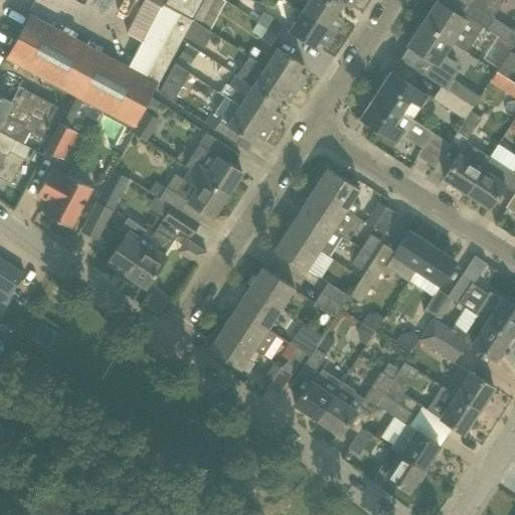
[(166,0),(164,4),(193,20),(203,2),(203,0),(166,0)]
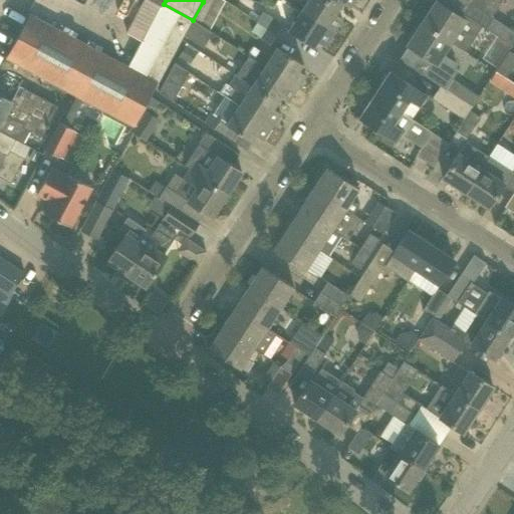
[(340,9),(325,0),(307,0),(301,11),(333,32),(342,19),(334,14),(337,9),(339,10),(340,9)]
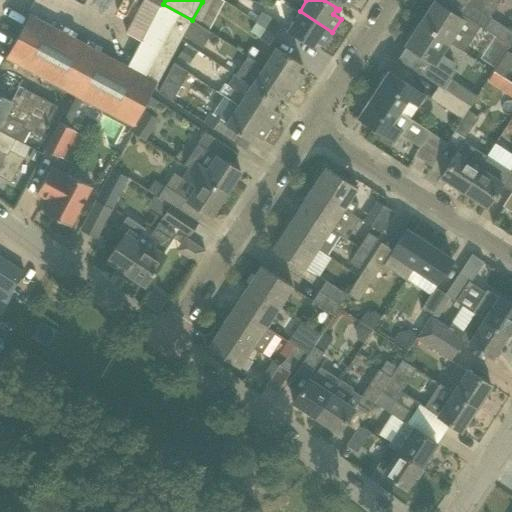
[(352,0),(324,0),(339,9),(339,8),(338,7),(341,3),(348,7),(352,0)]
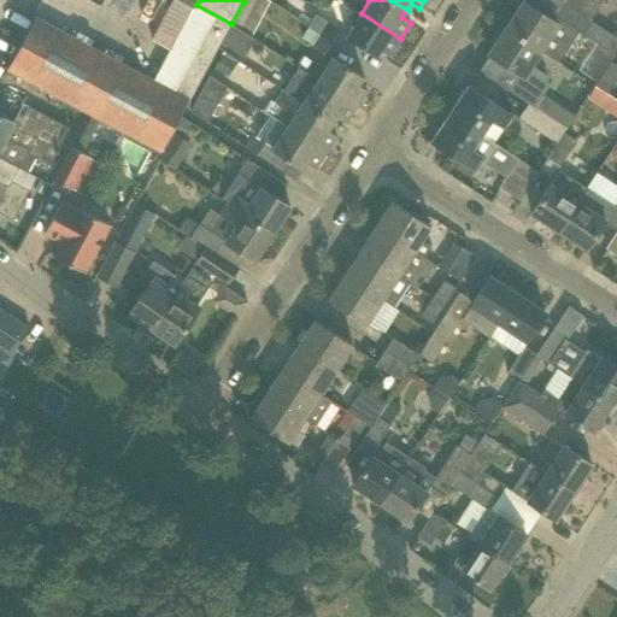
[(591,21),(604,0),(566,0),(565,4),(591,21)]
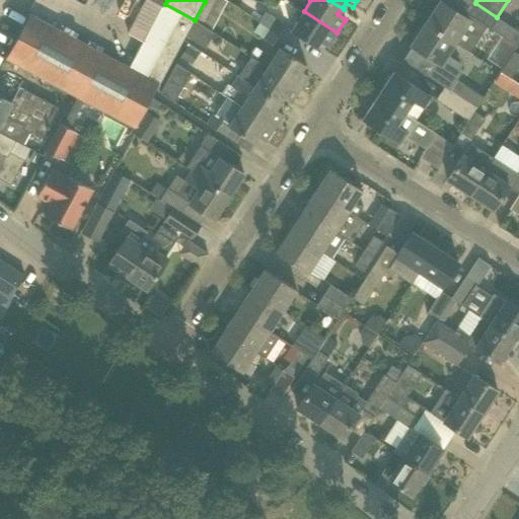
[(441,1),(426,22),(455,43),(469,20),(441,1)]
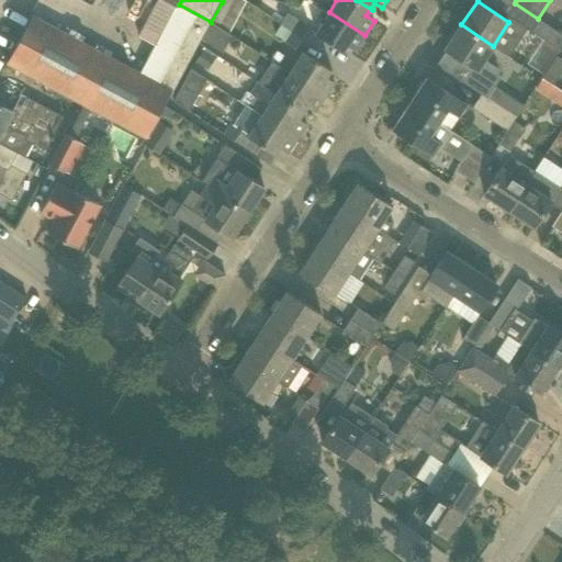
[(239,13),(222,2),(211,22),(228,34),(239,13)]
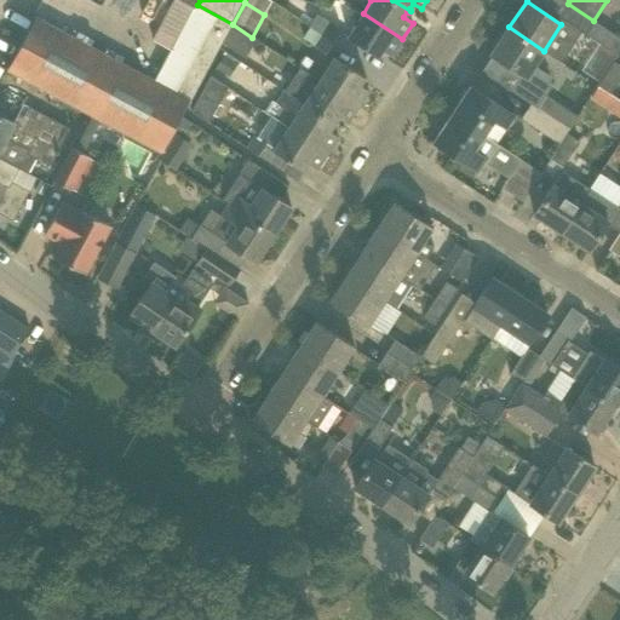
[(619,51),(619,38),(593,21),(568,4),(560,17),(618,55),(619,51)]
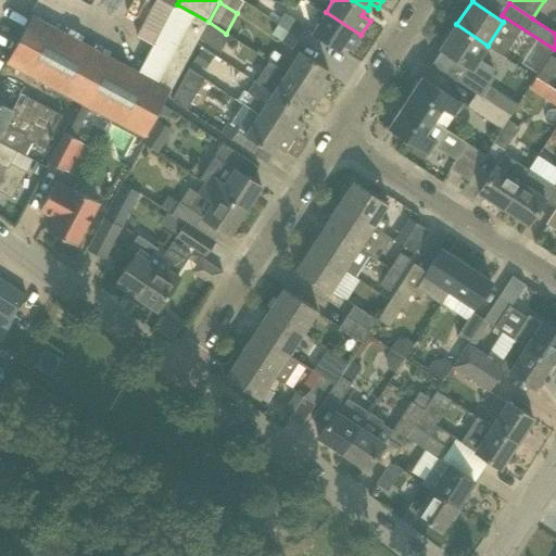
[(177,4),(139,74),(172,90),(185,65),(199,38),(209,22),(177,4)]
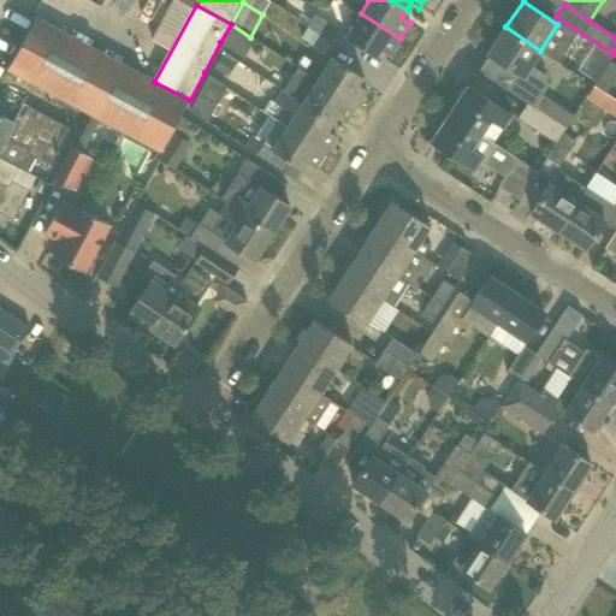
[(400,39),(361,13),(345,37),(378,58),(379,55),(377,54),(380,49),(389,54),(400,39)]
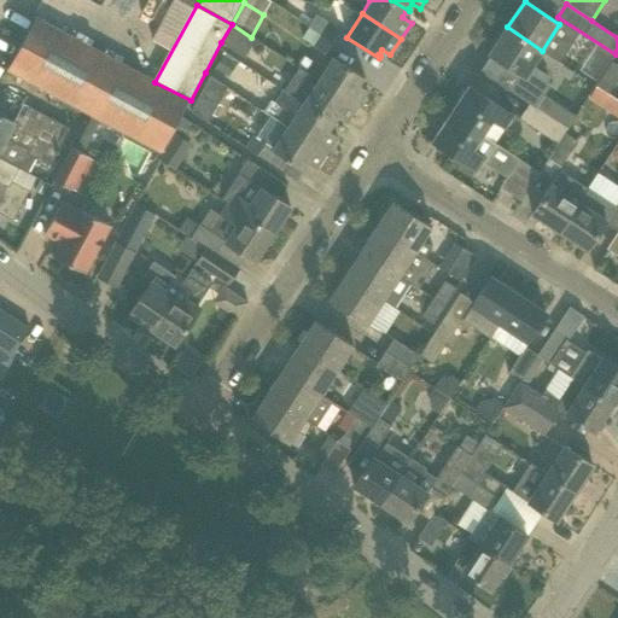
[(191,100),(155,82),(33,17),(33,19),(34,21),(9,68),(7,66),(6,69),(7,70),(7,71),(9,73),(10,70),(25,79),(24,81),(27,81),(27,80),(163,152),(186,109),(191,100)]
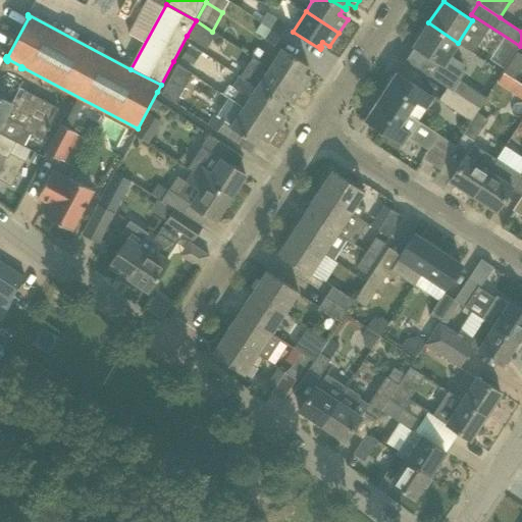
[(270,29),(280,36),(288,25),(277,18),(270,29)]
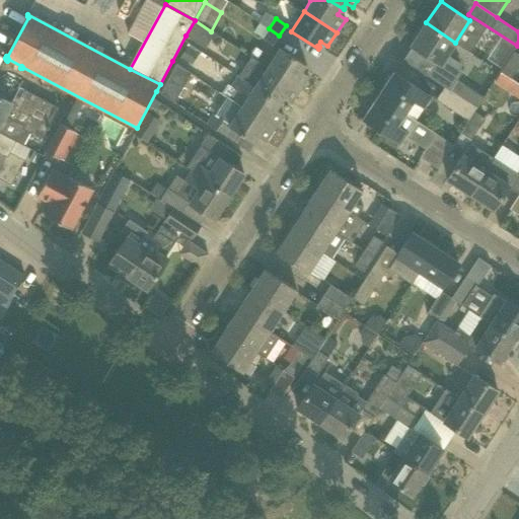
[(211,31),(195,20),(186,35),(206,49),(214,33),(211,31)]
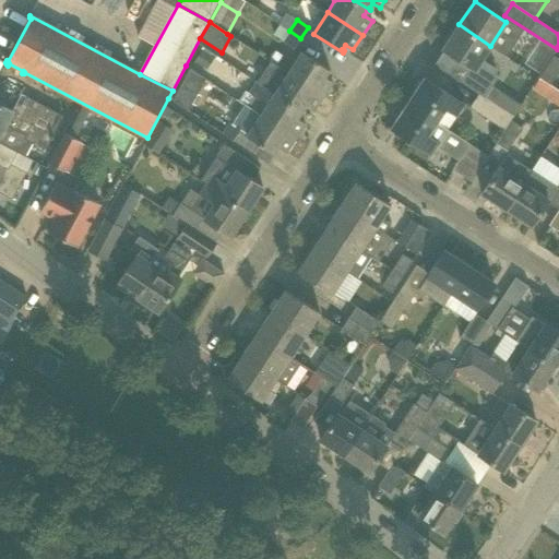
[(490,46),(459,24),(443,49),(471,68),(461,82),(478,94),(485,97),(497,78),(496,69),(482,59),(490,46)]
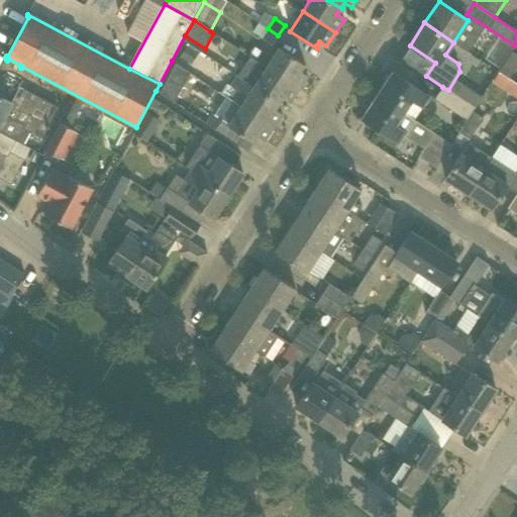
[(254,34),(262,38),(268,28),(262,24),(254,34)]
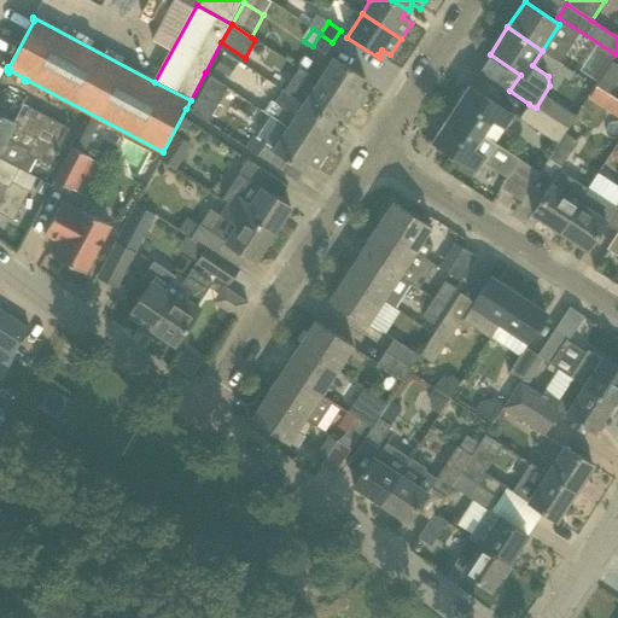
[(332,42),(320,34),(313,46),(325,54),(332,42)]
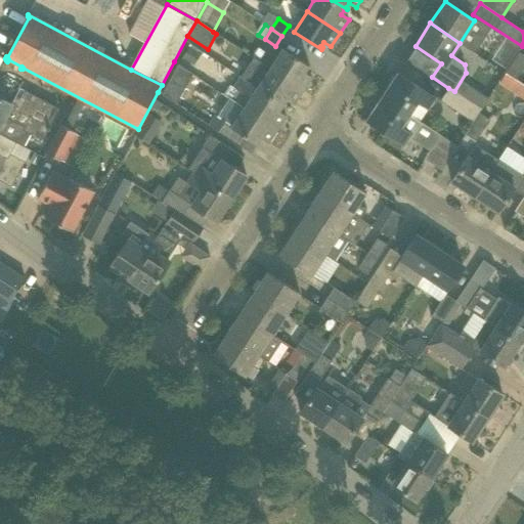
[(270,69),(302,90),(311,77),(304,72),(307,67),(309,68),(309,67),(282,48),(270,69)]
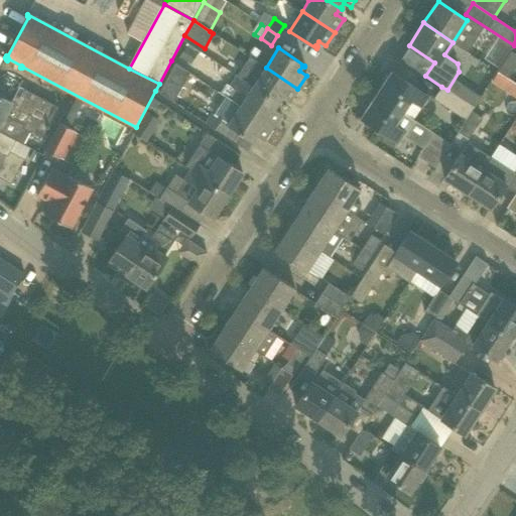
[(498,73),(509,79),(515,67),(515,53),(512,51),(498,73)]
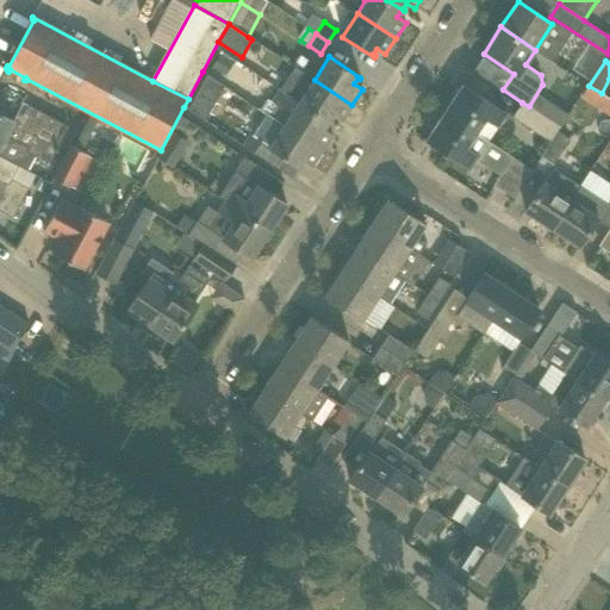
[(280,89),(330,123),(331,122),(329,120),(332,114),(341,120),(352,105),(315,80),(294,67),(280,89)]
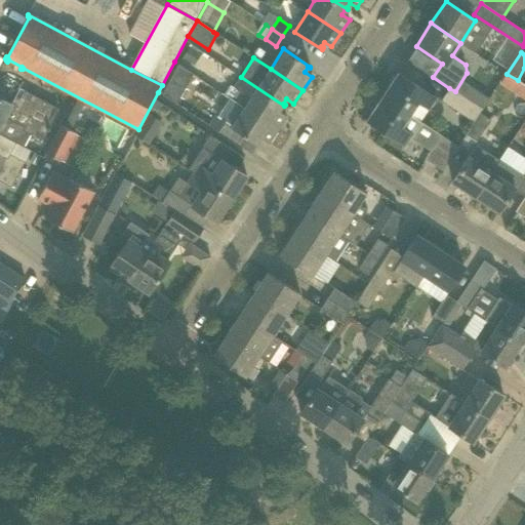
[(174,62),(162,85),(158,92),(177,105),(193,74),(174,62)]
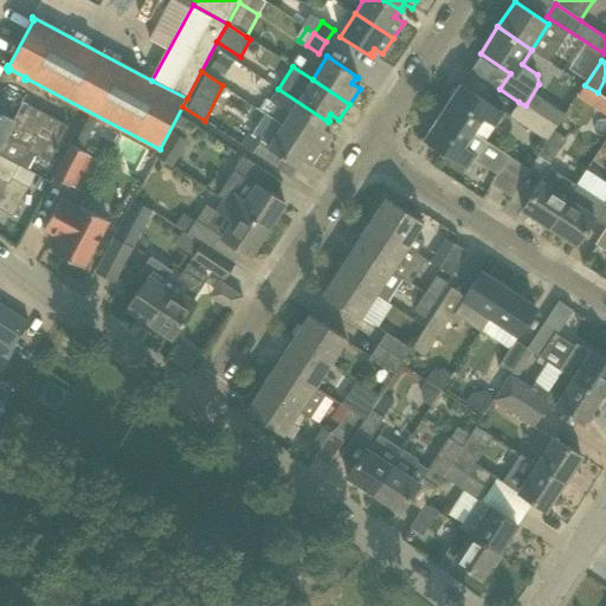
[(453,98),(444,113),(474,133),(485,141),(503,114),(459,84),(451,97),(453,98)]
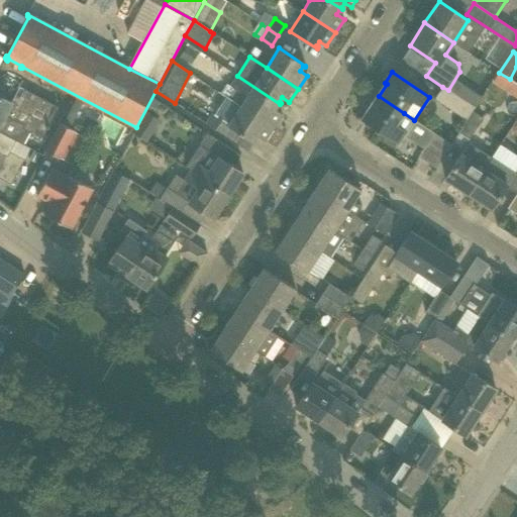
[(516,84),(510,79),(499,73),(493,83),(510,94),(516,84)]
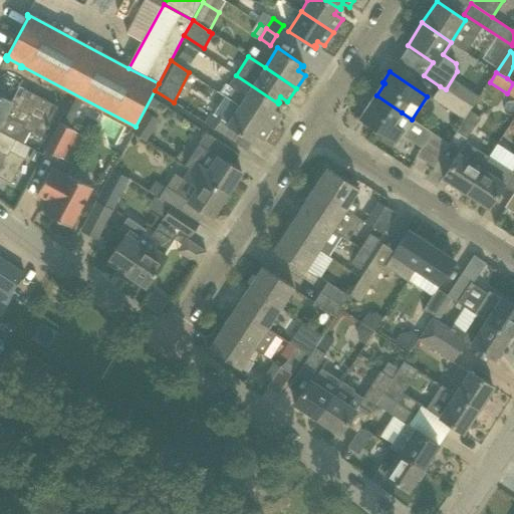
[(239,104),(271,126),(280,113),(273,108),(276,103),(277,104),(278,103),(236,75),(230,85),(245,95),(239,104)]
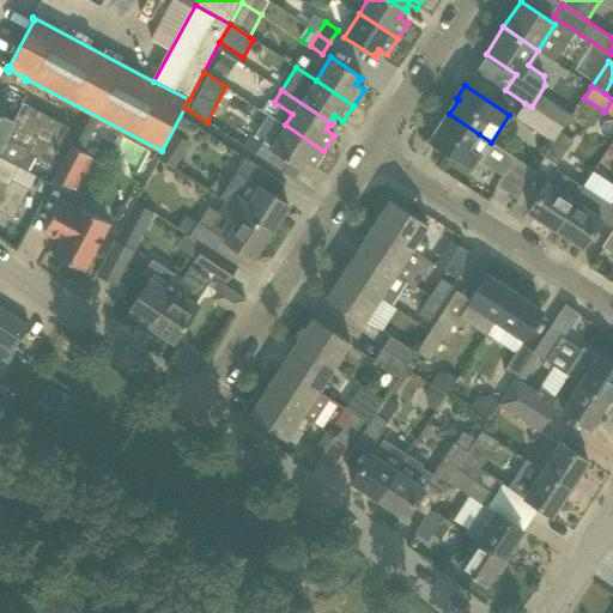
[(553,143),(560,133),(563,128),(532,107),(525,103),(515,117),(553,143)]
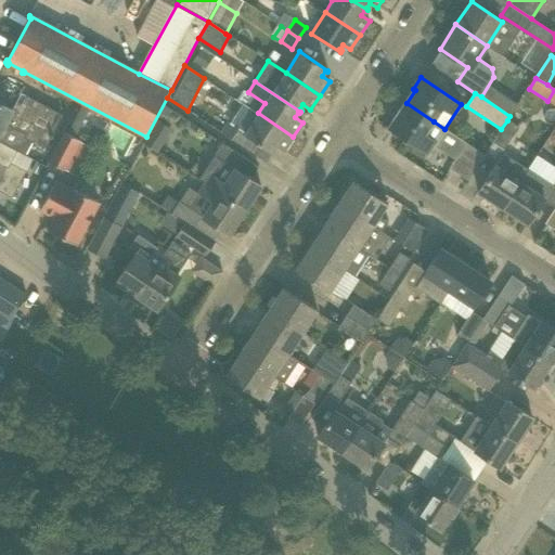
[(16,112),(0,103),(0,140),(17,151),(24,138),(44,149),(63,115),(26,95),(16,112)]
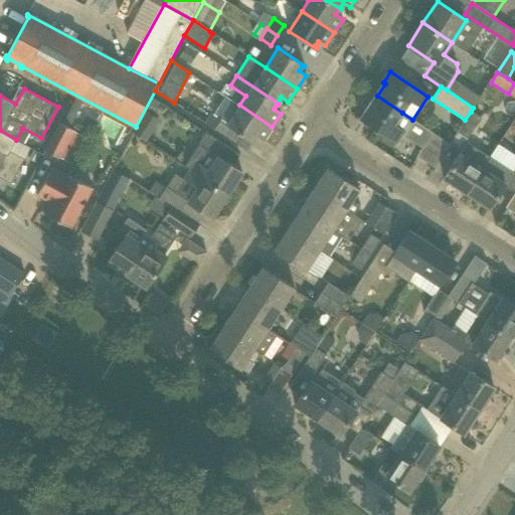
[(397,143),(404,132),(394,126),(402,113),(377,96),(369,109),(367,108),(360,118),(397,143)]
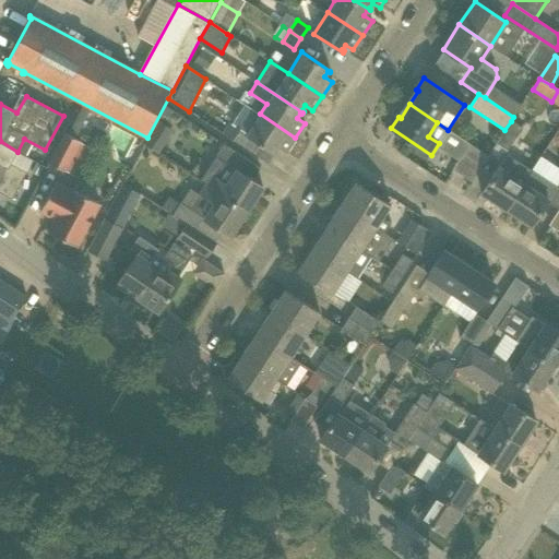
[(240,132),(275,155),(276,153),(274,152),(277,147),(285,152),(295,138),(260,114),(259,116),(246,107),(233,126),(229,123),(222,133),(234,142),(240,132)]
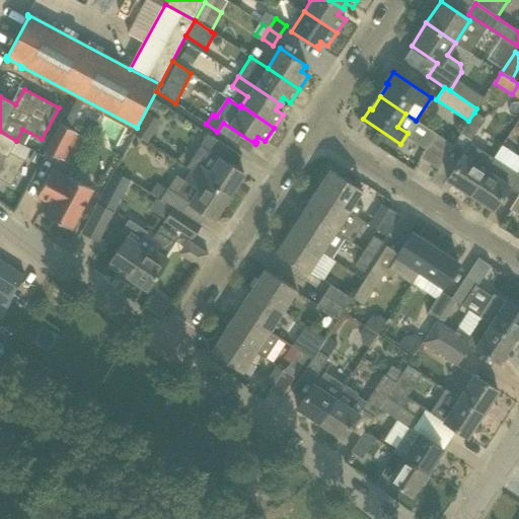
[(471,139),(485,119),(474,113),(468,121),(460,133),(471,139)]
